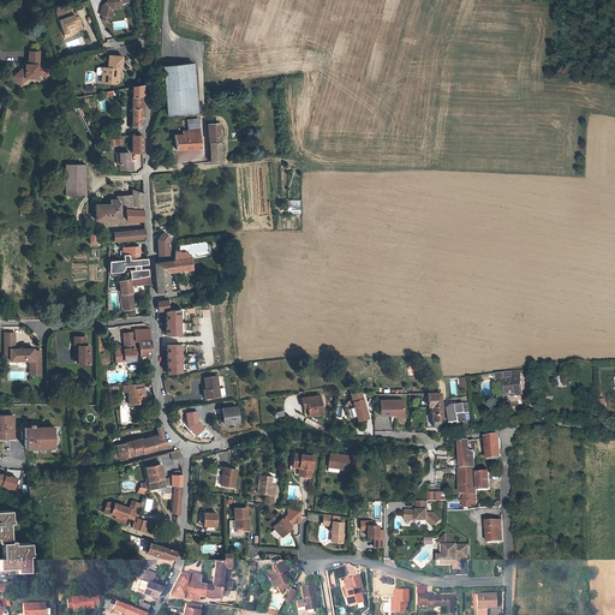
[(102,0),(103,0),(100,4),(99,13),(101,13),(100,18),(107,19),(107,15),(109,16),(112,7),(114,4),(117,0),(102,0)]
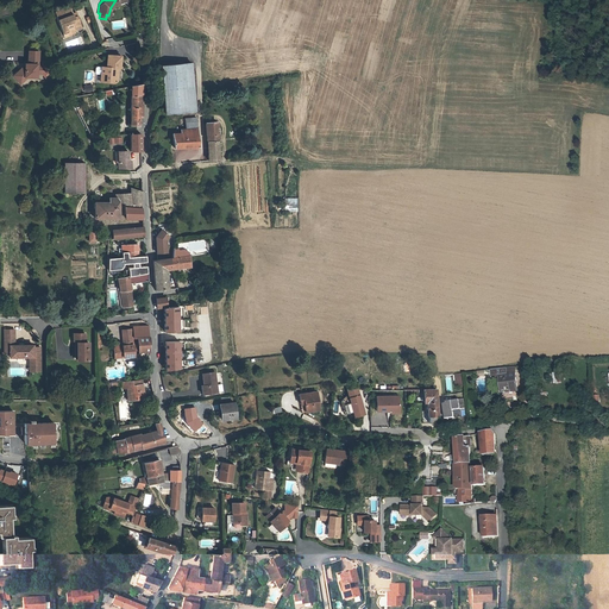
[(58,18),(64,30),(69,27),(70,30),(76,27),(75,25),(80,23),(76,13),(75,14),(74,11),(73,12),(70,5),(56,11),(58,18)]
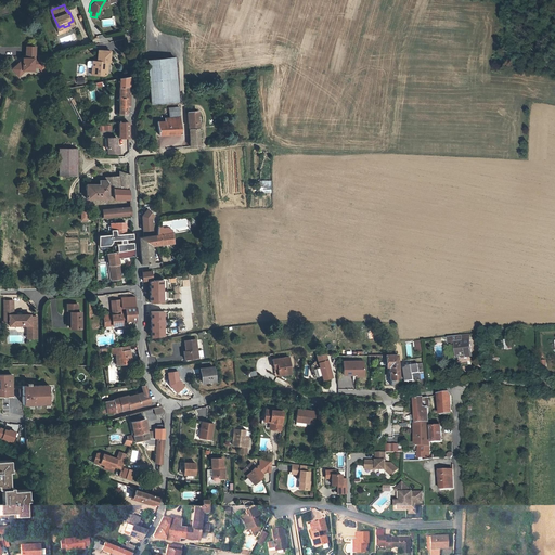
[(17,59),(11,65),(17,72),(22,67),(22,65),(33,65),(33,62),(37,61),(37,55),(33,55),(31,52),(34,52),(33,41),(24,41),(24,53),(21,53),(21,56),(18,59),(17,59)]
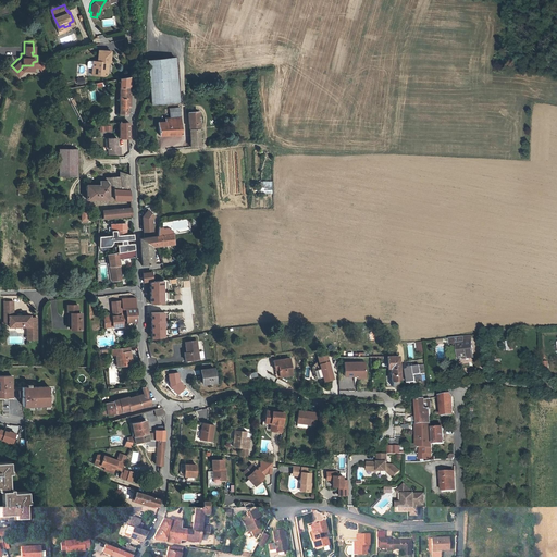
[(110,50),(98,49),(97,61),(91,60),(91,67),(91,74),(104,74),(108,72),(108,65),(107,65),(107,61),(110,61),(110,50)]
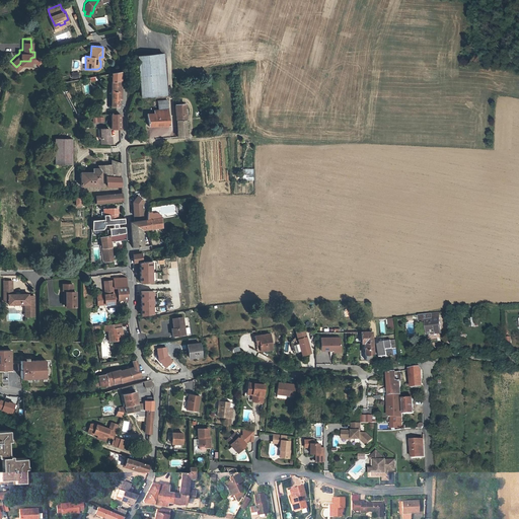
[(140,54),(142,94),(168,93),(167,53),(140,54)]
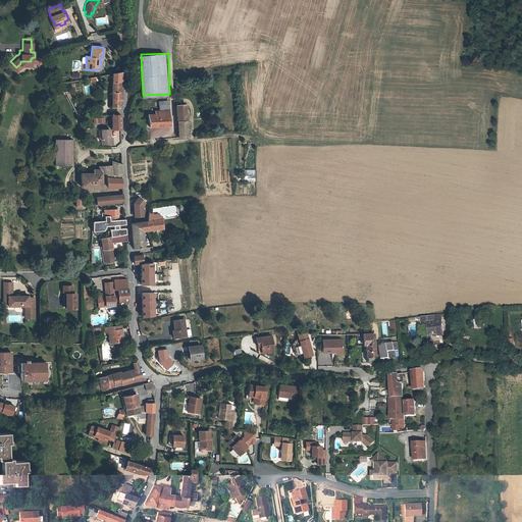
[(111,72),(110,107),(118,107),(117,100),(119,100),(122,71),(111,72)]
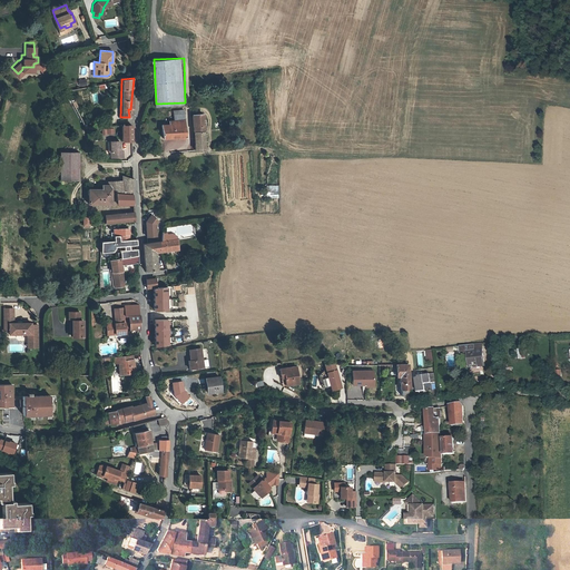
[(186,137),(186,109),(174,110),(175,120),(170,120),(170,124),(161,124),(163,137),(186,137)]
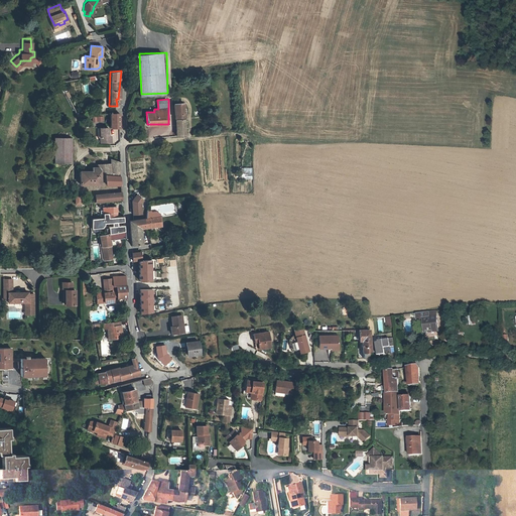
[(185,119),(185,104),(175,105),(176,120),(185,119)]
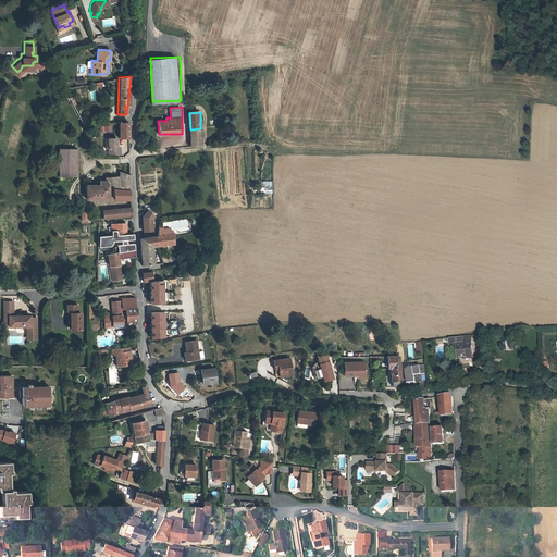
[(119,122),(119,137),(128,137),(128,122),(126,122),(119,122)]
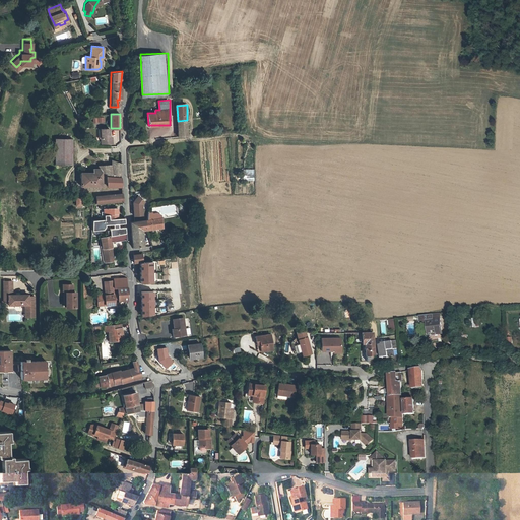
[(187,120),(178,121),(178,133),(178,136),(188,135),(188,120),(187,120)]
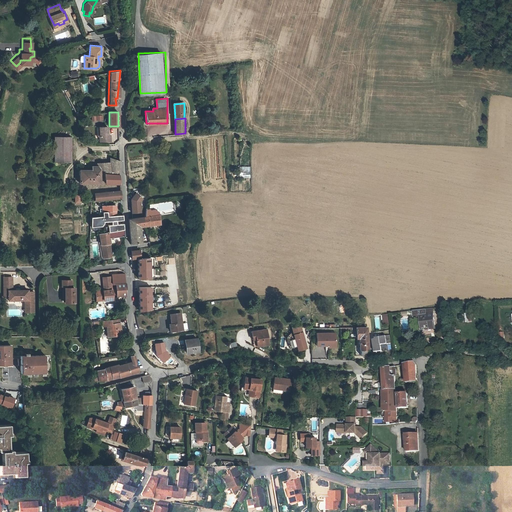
[(107,127),(100,127),(100,136),(100,141),(111,141),(110,135),(108,135),(107,127)]
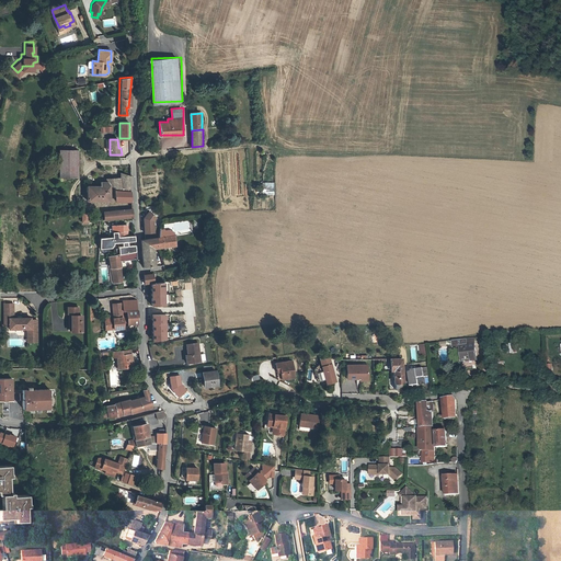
[(77,141),(58,141),(59,178),(77,178),(77,141)]
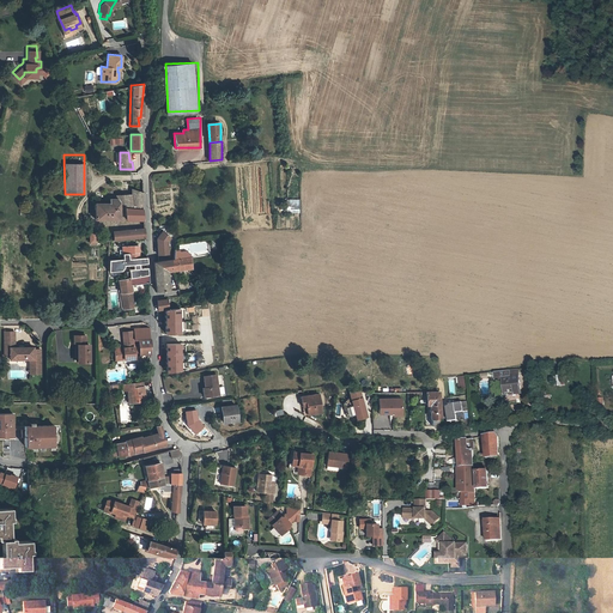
[(95,202),(95,218),(120,219),(119,202),(127,202),(127,219),(144,219),(143,205),(143,193),(132,189),(132,181),(122,181),(122,180),(115,178),(109,178),(109,186),(114,186),(115,199),(109,198),(109,202),(95,202)]
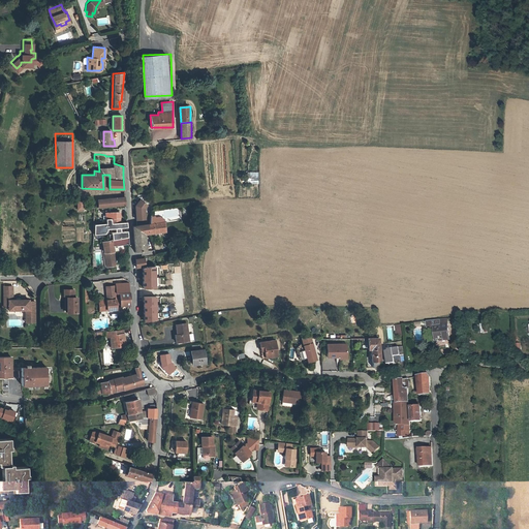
[(258,184),(258,172),(247,173),(248,184),(258,184)]
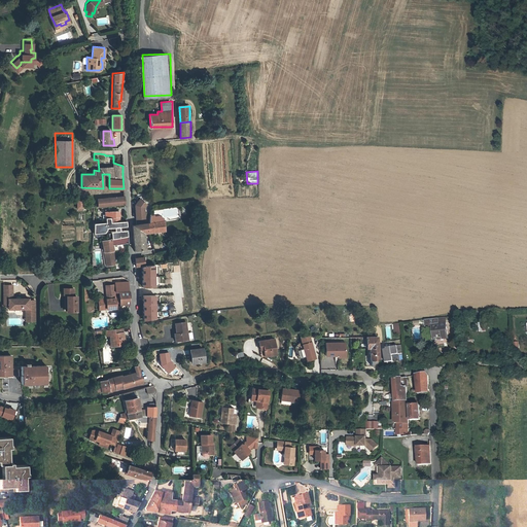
[(124,197),(97,199),(97,206),(125,204),(124,197)]
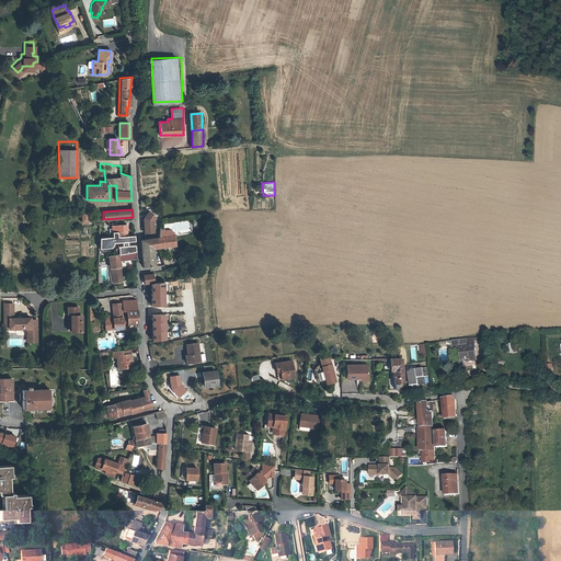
[(157,216),(149,212),(145,218),(146,232),(155,232),(153,220),(157,216)]
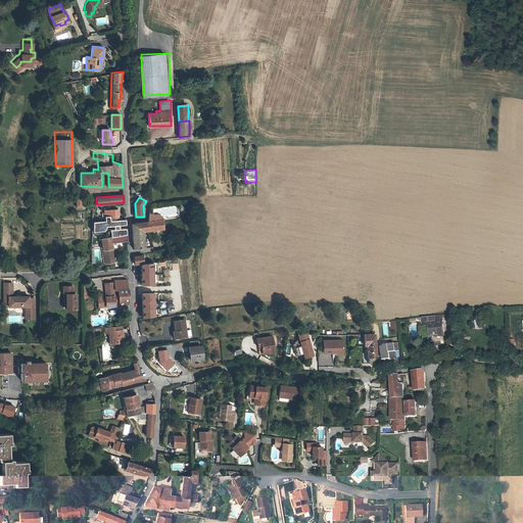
[(119,219),(119,208),(104,209),(105,216),(109,215),(109,220),(119,219)]
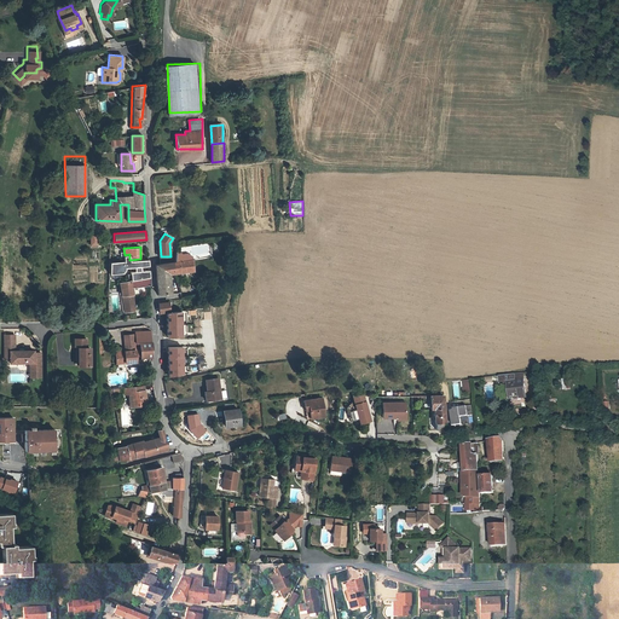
[(125,260),(109,261),(109,272),(122,272),(125,267),(125,266),(149,265),(149,259),(140,259),(129,260),(129,254),(125,255),(125,260)]
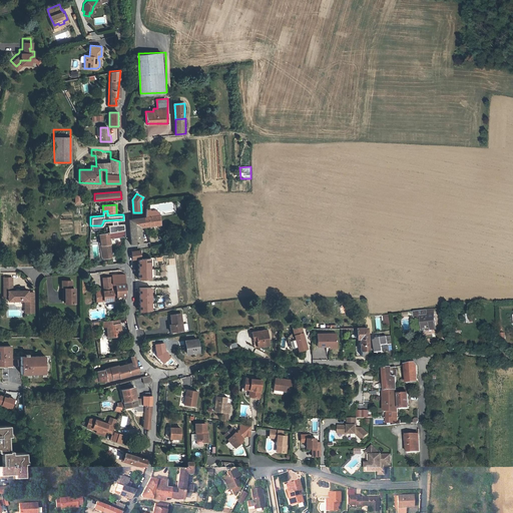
[(160,223),(159,214),(146,216),(136,217),(137,226),(140,226),(140,225),(145,225),(160,223)]
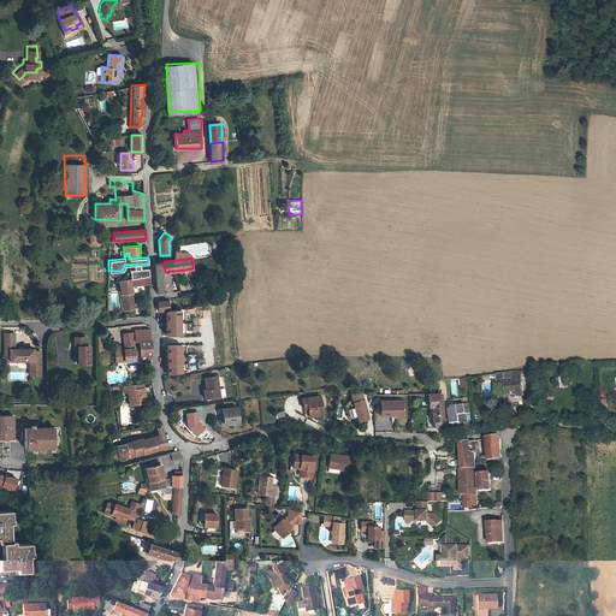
[(158,292),(170,291),(169,272),(165,272),(164,261),(155,264),(158,292)]
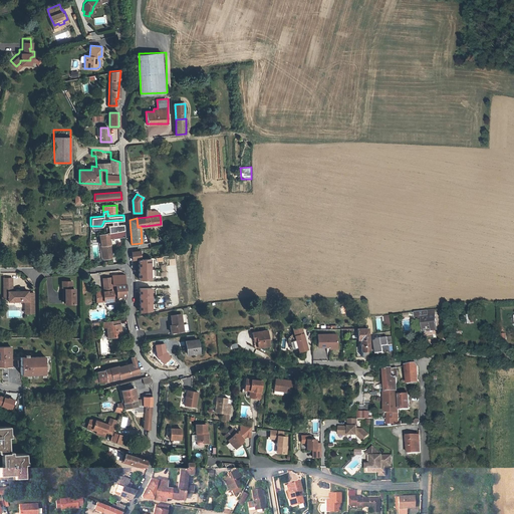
[(124,229),(123,224),(108,224),(109,232),(110,232),(124,229)]
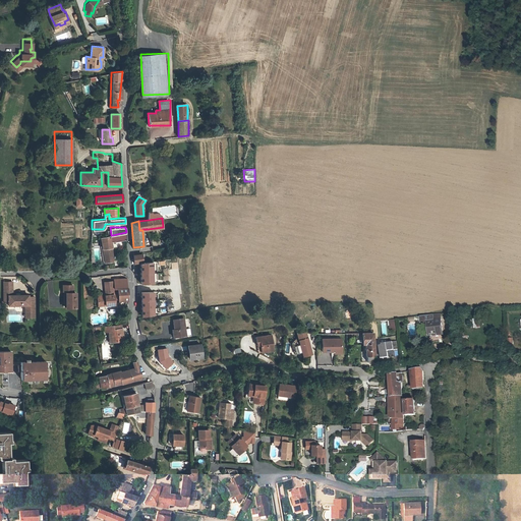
[(126,232),(112,235),(113,241),(125,239),(126,239),(126,232)]
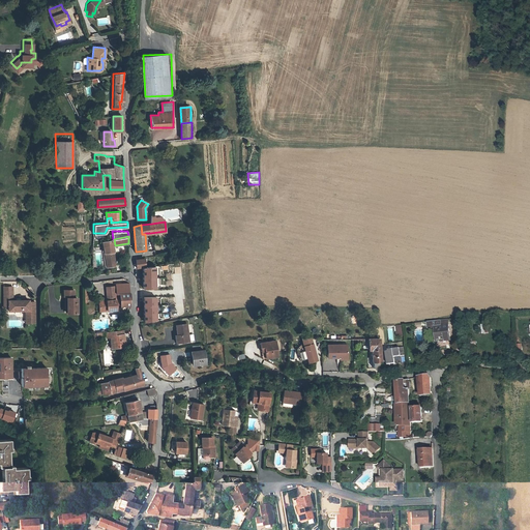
[(112,245),(112,240),(102,241),(107,266),(115,266),(112,245)]
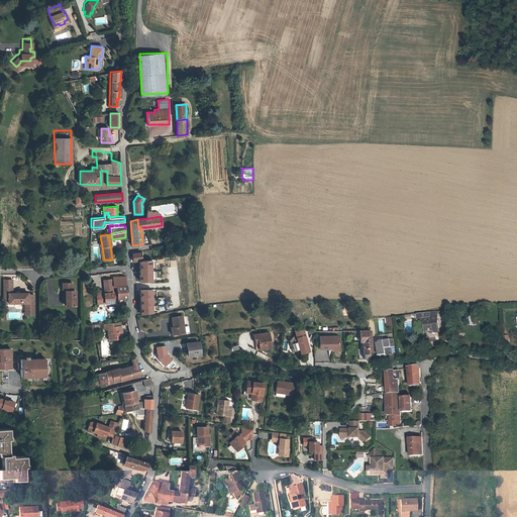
[(142,261),(141,251),(132,252),(133,262),(142,261)]
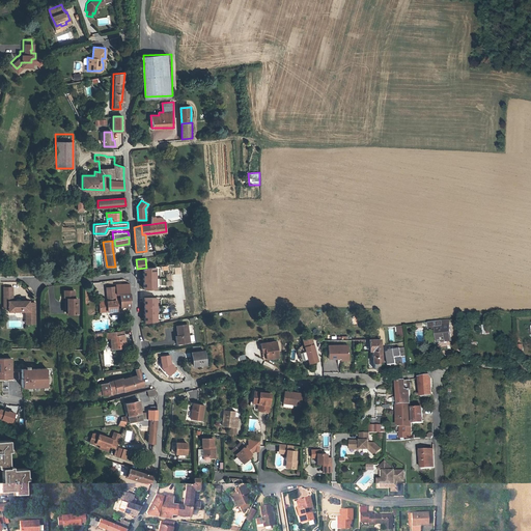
[(157,269),(142,269),(143,290),(158,290),(157,269)]
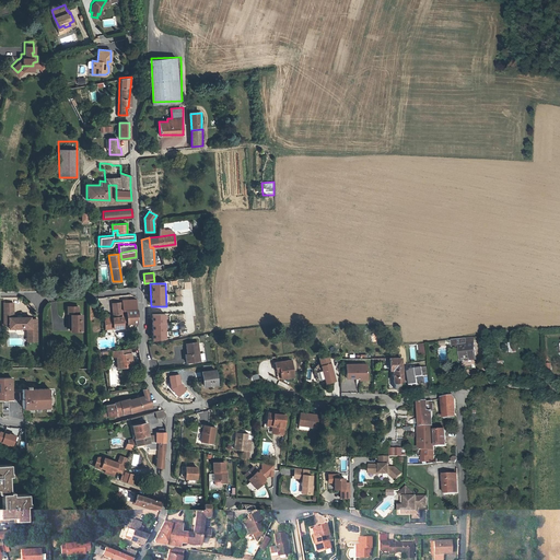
[(14,302),(4,302),(6,316),(10,316),(10,324),(10,327),(27,327),(32,327),(32,335),(38,335),(38,321),(32,321),(32,318),(32,316),(14,316),(14,302)]
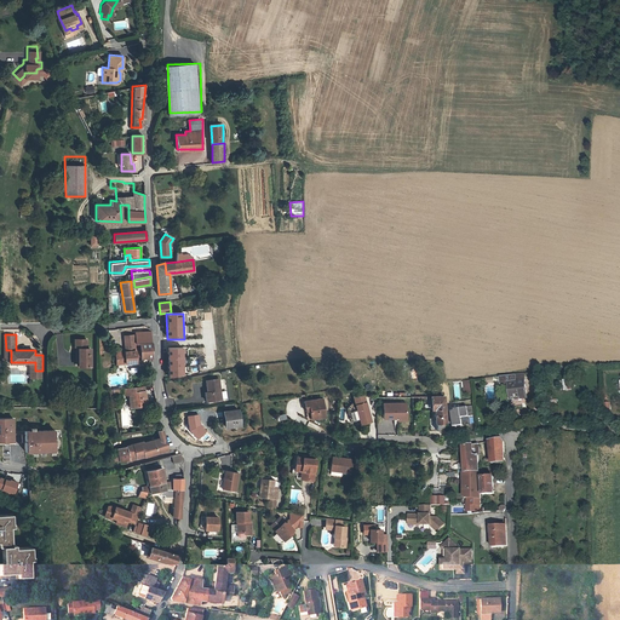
[(127,349),(116,349),(118,357),(125,357),(125,360),(136,359),(136,351),(136,350),(133,350),(133,344),(136,344),(136,336),(127,336),(127,344),(127,346),(127,349)]
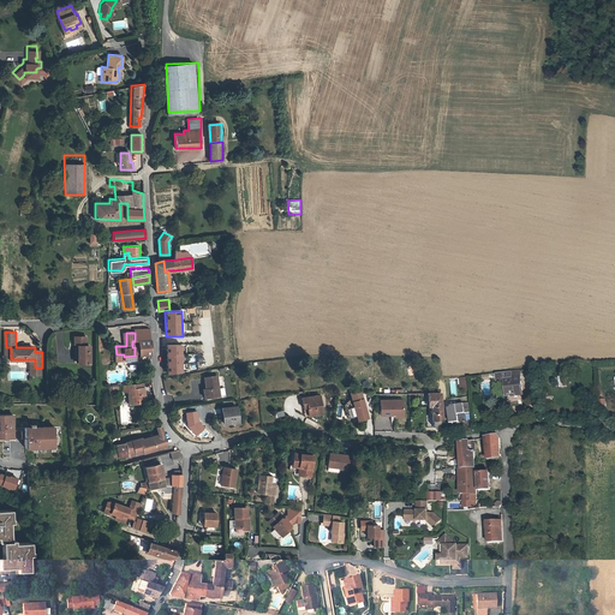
[(78,345),(78,365),(90,365),(89,348),(87,348),(87,339),(75,339),(75,345),(78,345)]
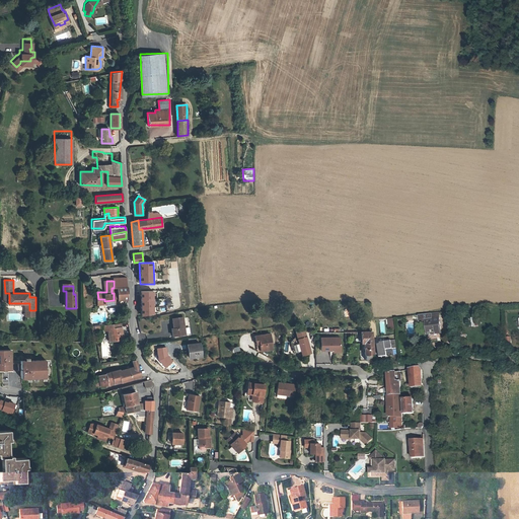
[(118,299),(127,298),(127,286),(120,287),(118,287),(118,299)]
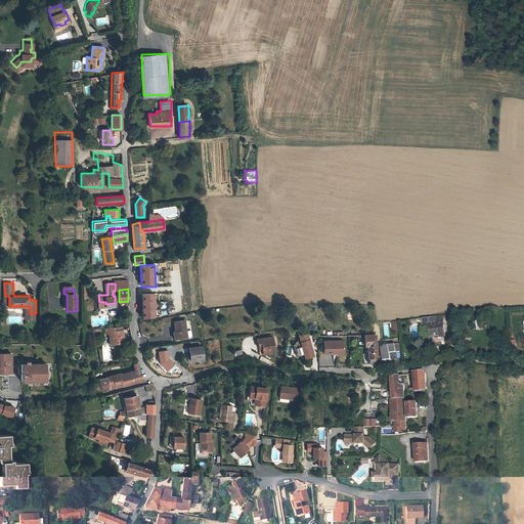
[(142,319),(157,318),(156,293),(141,294),(142,319)]
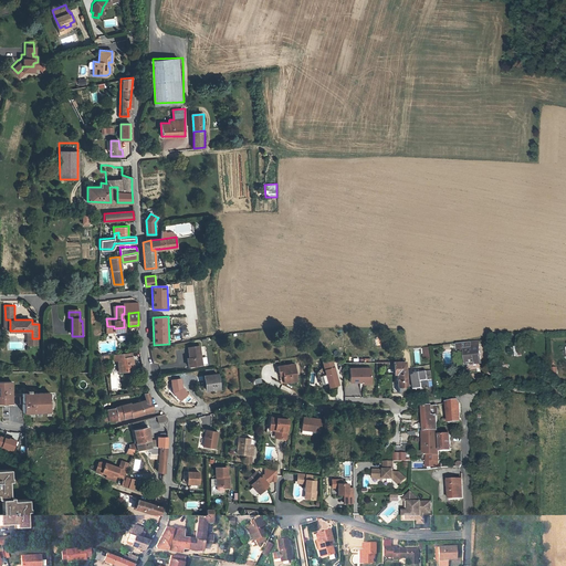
[(32,331),(28,331),(28,344),(39,344),(39,338),(32,338),(32,331)]
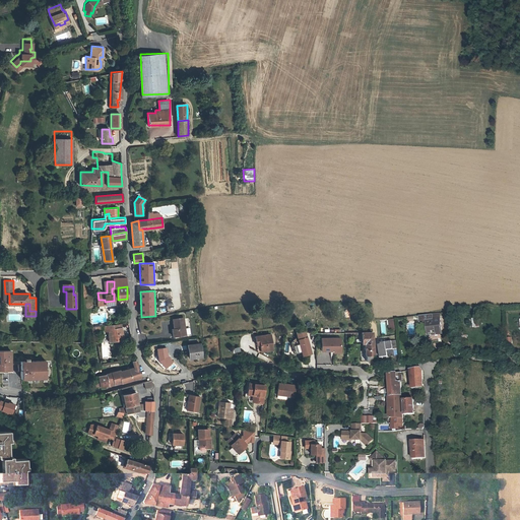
[(430,327),(431,334),(441,333),(439,318),(439,313),(432,314),(419,315),(420,320),(424,323),(428,322),(428,327),(430,327)]
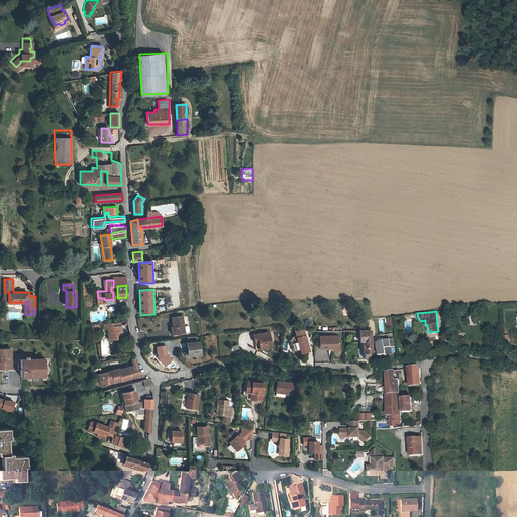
[(187,334),(184,316),(174,318),(176,329),(173,329),(174,336),(187,334)]
